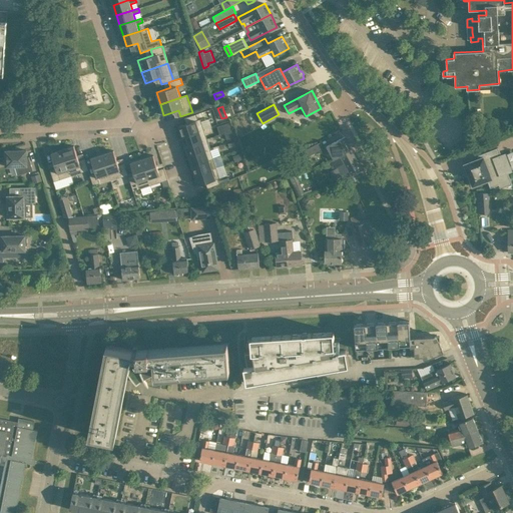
[(196,113),(184,117),(186,123),(178,126),(181,136),(203,128),(200,118),(198,119),(196,113)]
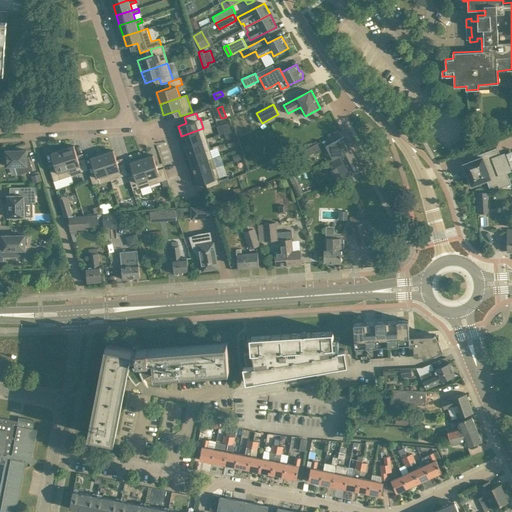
[(204,128),(211,125),(208,118),(201,120),(204,128)]
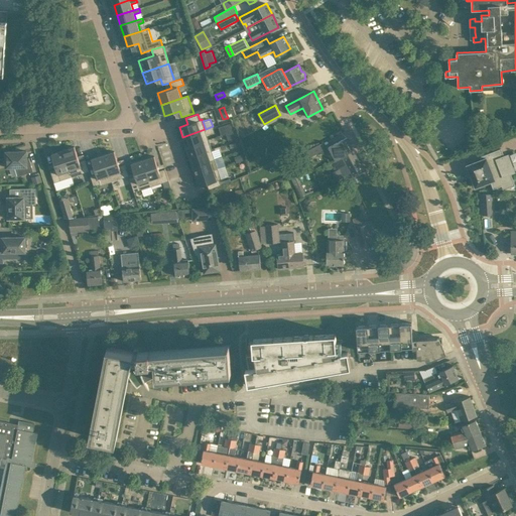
[(224,125),(226,133),(233,131),(230,123),(224,125)]
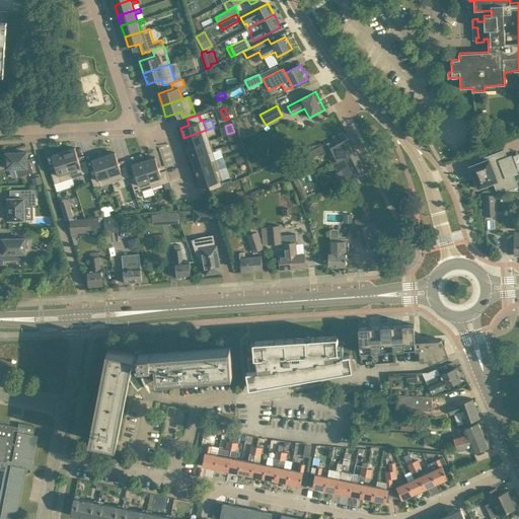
[(188,147),(210,140),(206,130),(183,138),(188,147)]
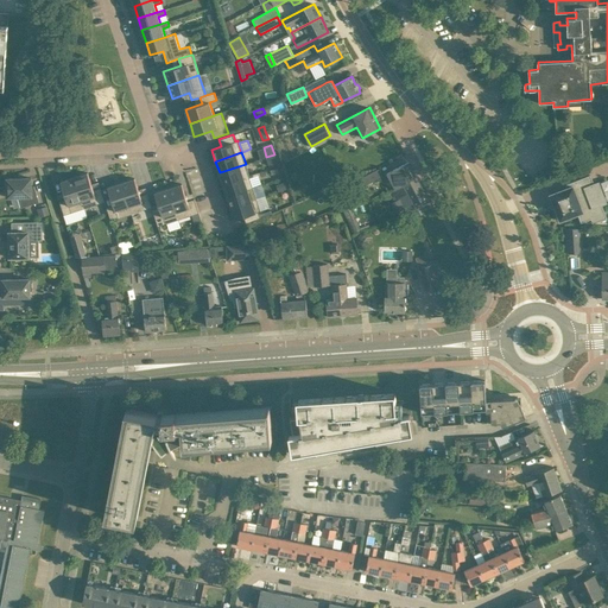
[(277,163),(274,154),(266,157),(268,165),(277,163)]
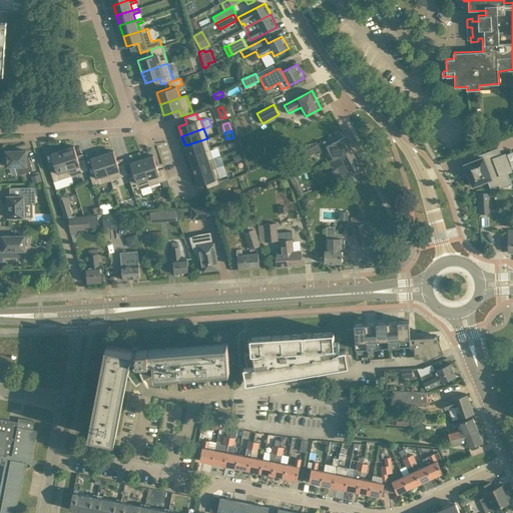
[(336,141),(328,146),(335,159),(342,156),(352,150),(345,136),(336,141)]
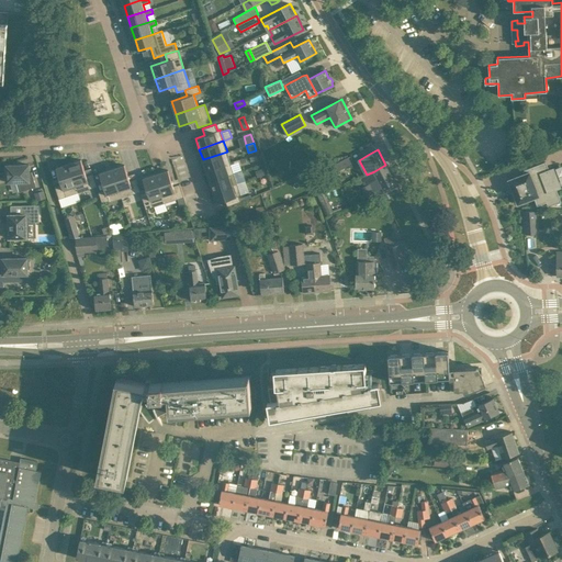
[(206,170),(231,163),(227,152),(203,159),(206,170)]
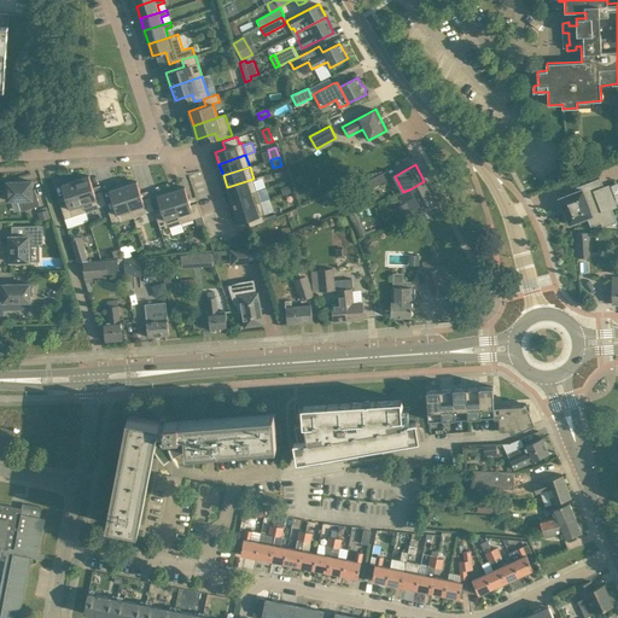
[(369,188),(389,179),(385,172),(366,181),(369,188)]
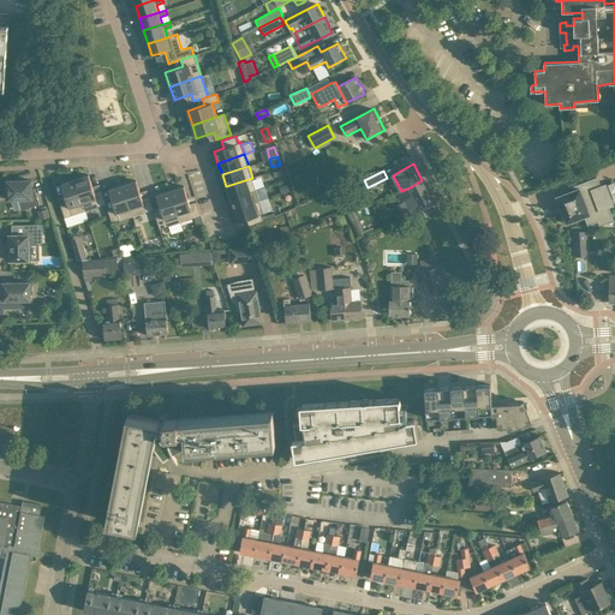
[(75,179),(85,210),(106,204),(101,190),(95,192),(89,174),(75,179)]
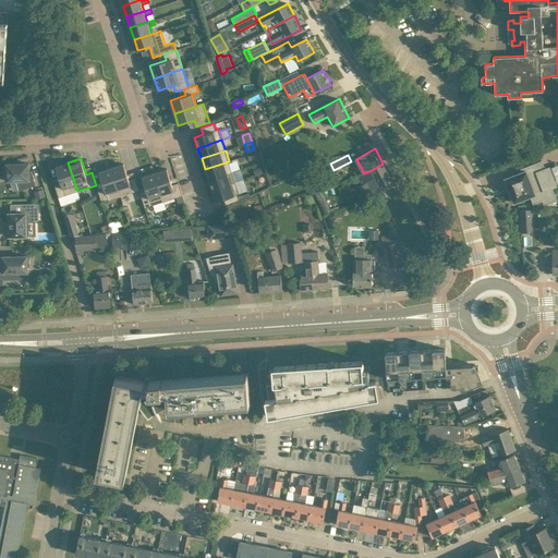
[(542,160),(524,168),(525,171),(506,178),(514,202),(531,195),(534,204),(543,199),(545,204),(557,199),(553,187),(556,185),(549,167),(545,169),(542,160)]
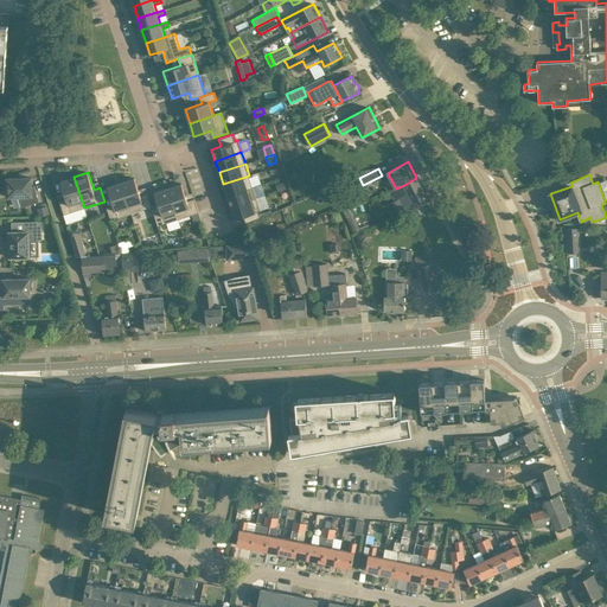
[(249,176),(223,184),(227,196),(253,187),(249,176)]
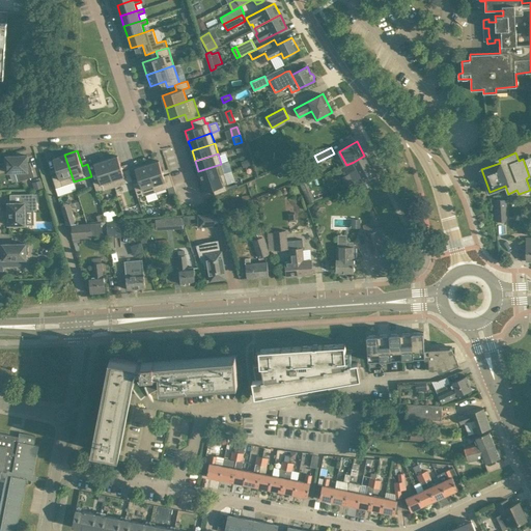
[(74,182),(64,155),(53,159),(58,173),(52,175),(56,188),(74,182)]
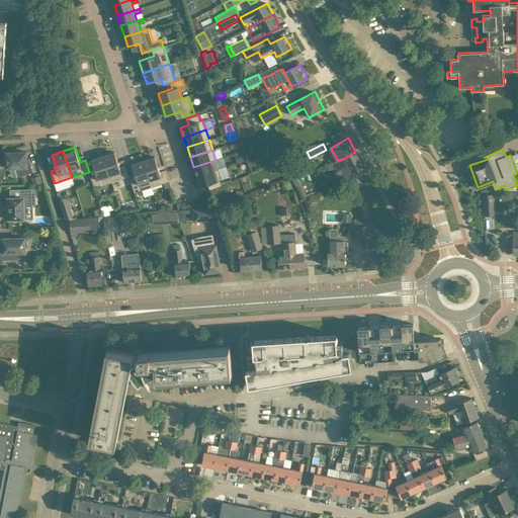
[(19,175),(20,176),(33,172),(29,158),(28,159),(29,160),(27,160),(26,152),(18,152),(14,152),(6,152),(7,168),(18,167),(21,175),(19,175)]
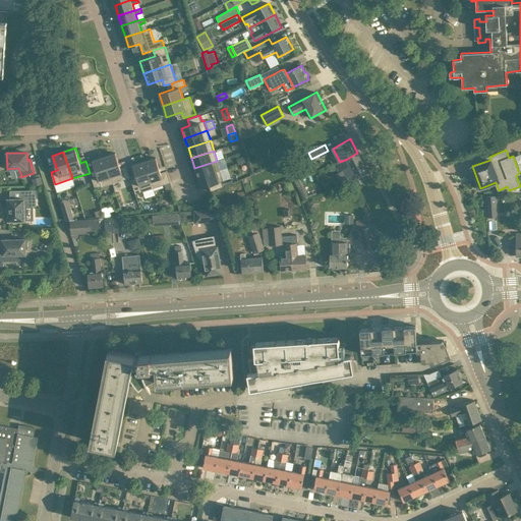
[(104,157),(113,183),(130,177),(126,165),(120,167),(115,153),(104,157)]
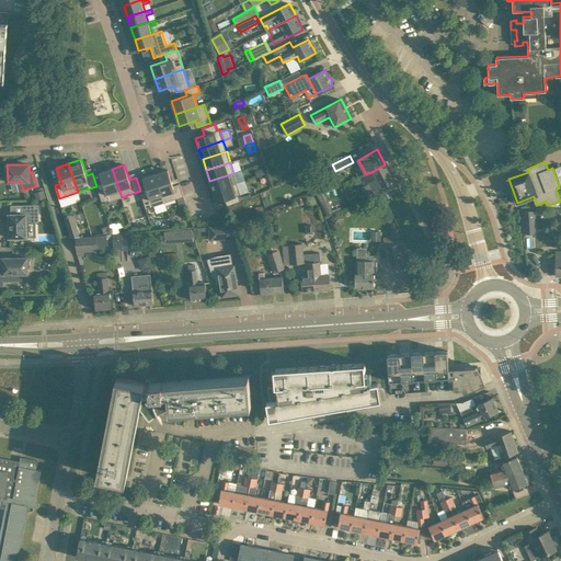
[(366,174),(361,178),(365,185),(361,187),(366,198),(375,194),(374,191),(381,186),(385,192),(387,191),(396,185),(385,164),(374,171),(366,174)]
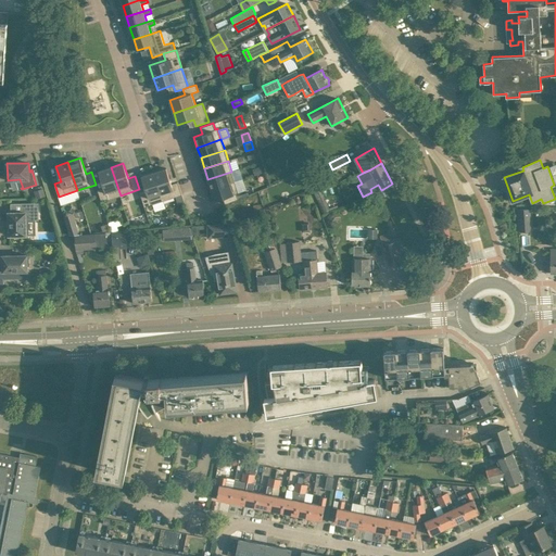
[(121,196),(111,167),(99,171),(103,187),(97,189),(101,202),(121,196)]
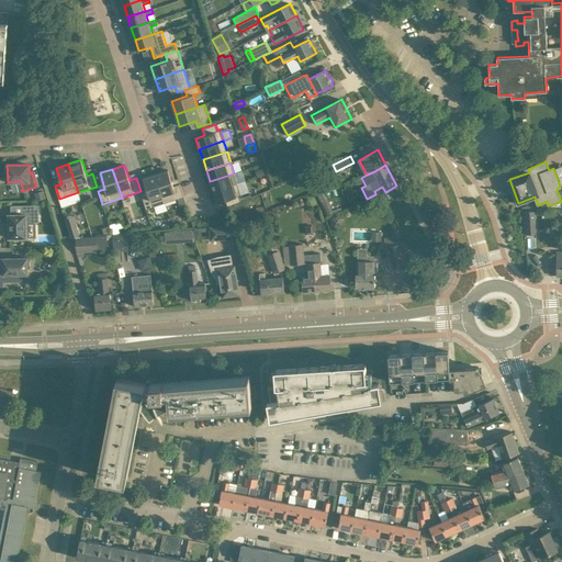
[(156,173),(165,203),(184,197),(180,183),(173,186),(168,170),(156,173)]
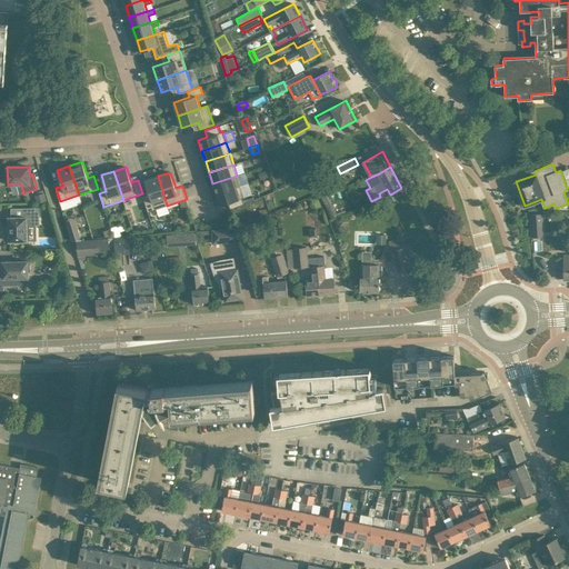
[(167,206),(158,176),(145,180),(150,197),(143,198),(148,211),(167,206)]
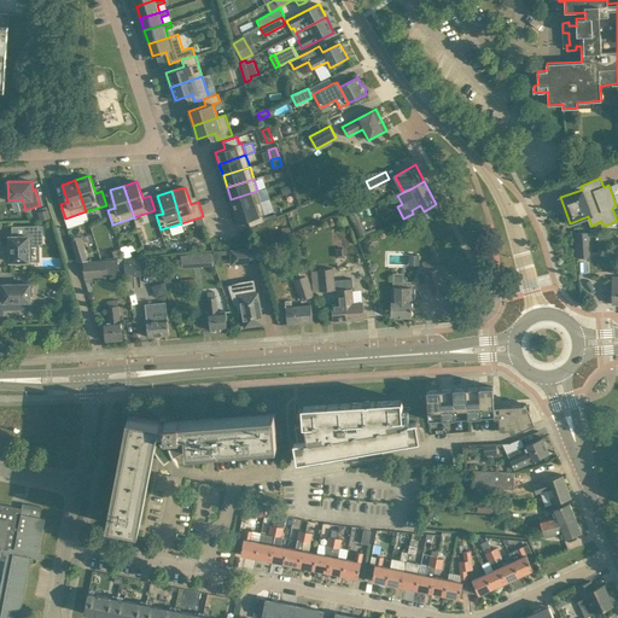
[(231,199),(234,210),(261,202),(257,191),(231,199)]
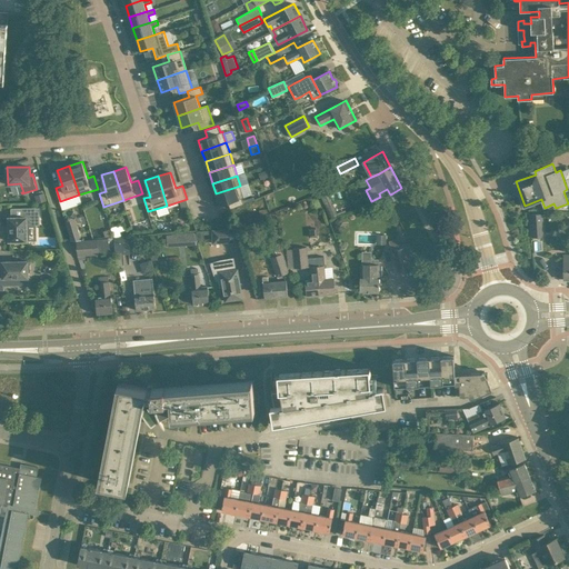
[(243,197),(240,186),(216,193),(219,206),(228,202),(230,209),(243,203),(241,198),(243,197)]
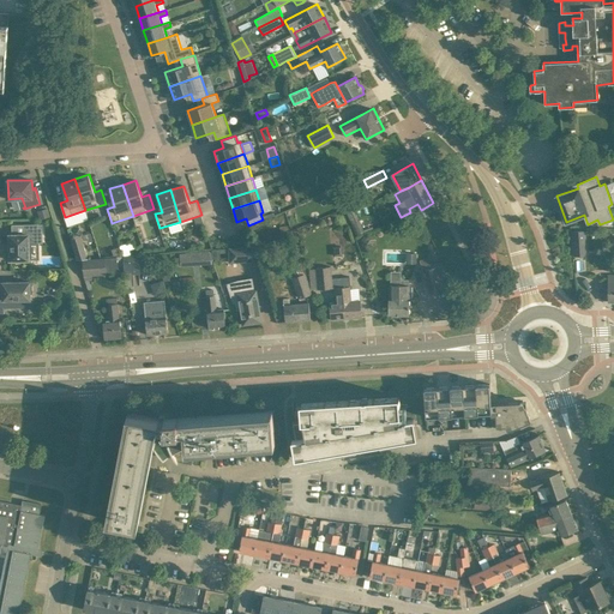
[(50,216),(48,208),(37,211),(40,220),(50,216)]
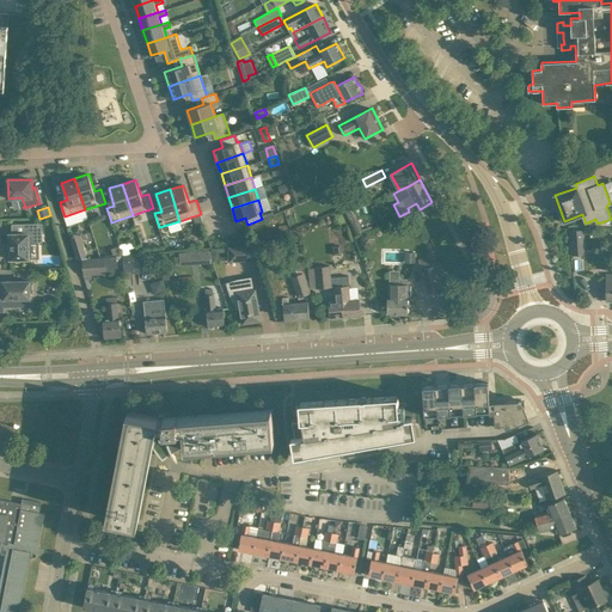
[(355,220),(350,209),(346,212),(350,222),(355,220)]
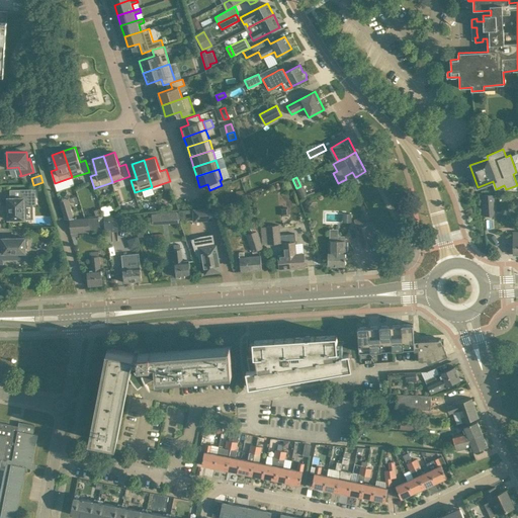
[(20,197),(8,197),(8,220),(24,219),(24,204),(32,204),(32,198),(35,198),(35,189),(20,189),(20,197)]
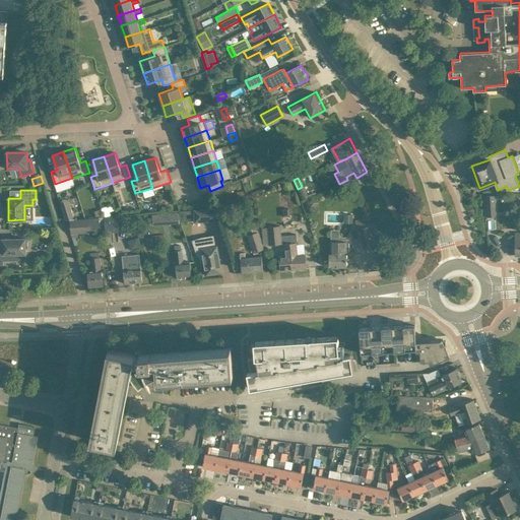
[(497,215),(496,195),(485,196),(486,216),(497,215)]
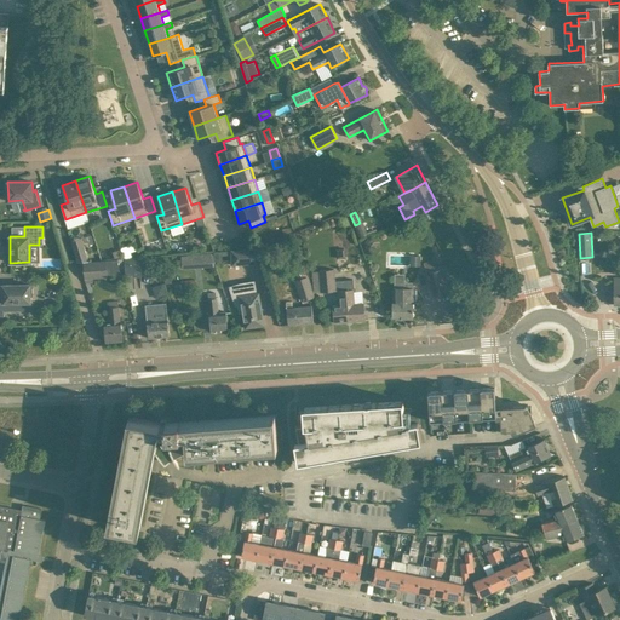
[(368,236),(363,245),(368,248),(374,241),(368,236)]
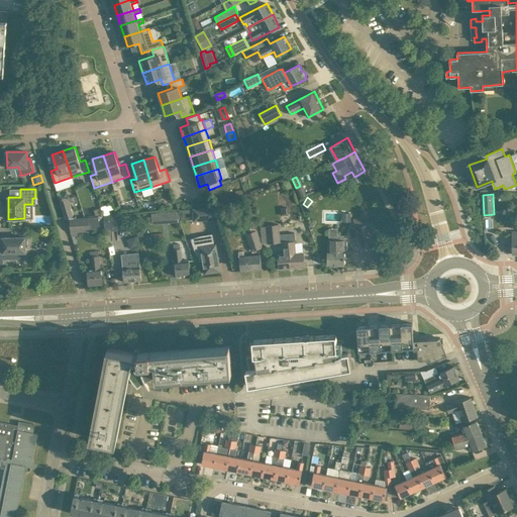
[(114,209),(112,203),(100,207),(103,215),(110,213),(109,211),(114,209)]
